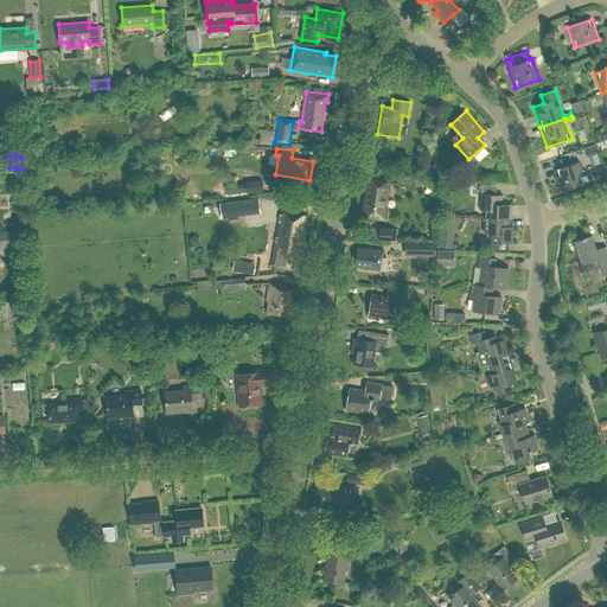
[(0,167),(10,167),(8,155),(0,155),(0,167)]
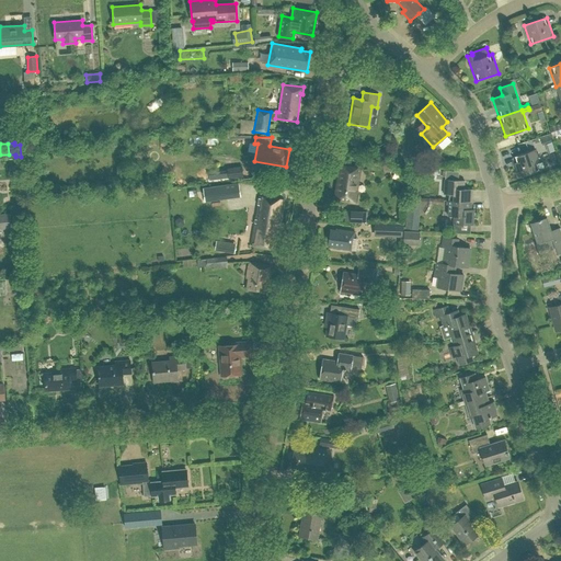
[(539,163),(535,149),(512,157),(518,176),(544,168),(542,162),(539,163)]
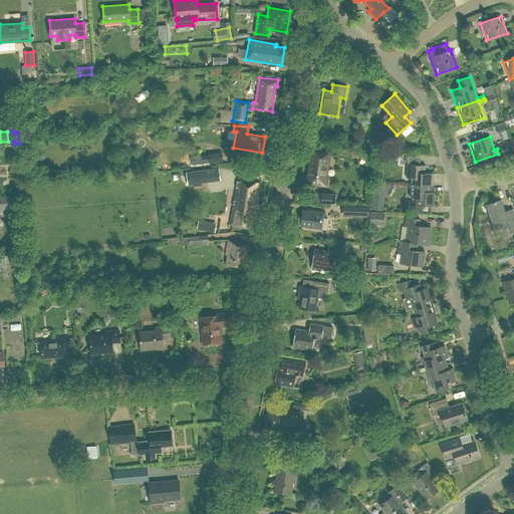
[(333,156),(312,152),(307,182),(327,185),(329,173),(326,173),(328,161),(332,162),(333,156)]
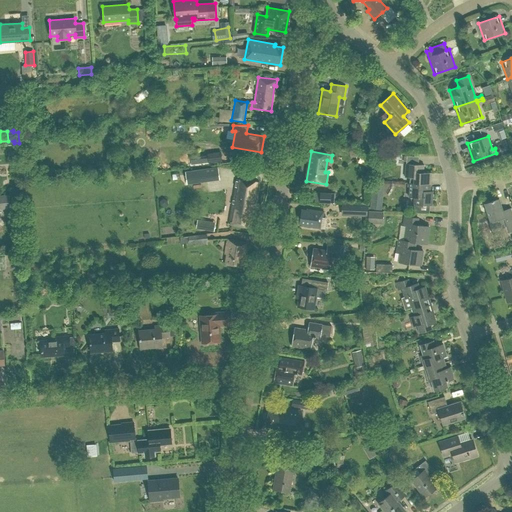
[(221,161),(220,152),(205,154),(206,163),(221,161)]
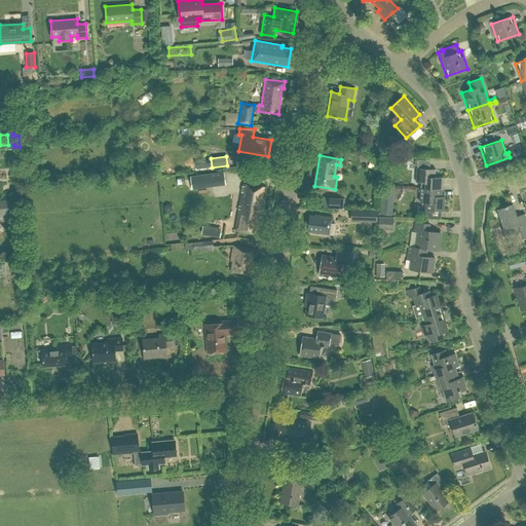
[(421,182),(421,188),(440,189),(440,177),(435,177),(436,170),(417,168),(416,182),(421,182)]
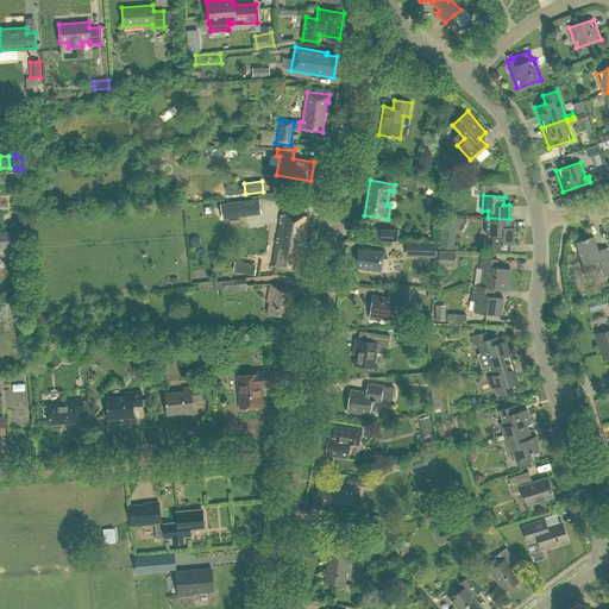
[(258,199),(248,200),(250,215),(259,214),(258,199)]
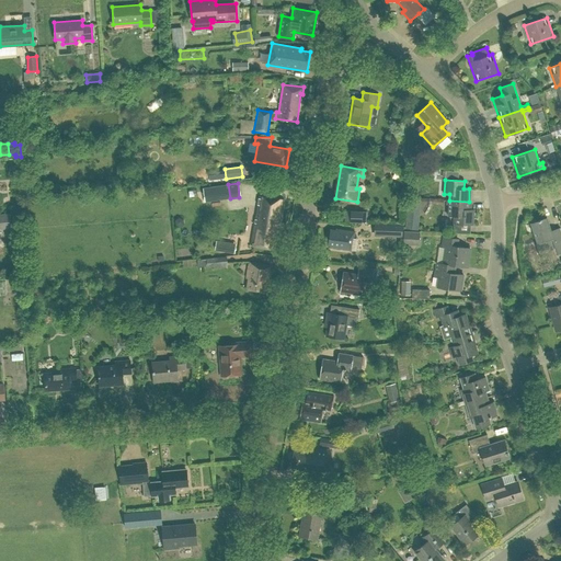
[(284,199),(259,195),(255,217),(251,248),(258,250),(258,245),(273,249),(277,220),(281,220),(284,199)]
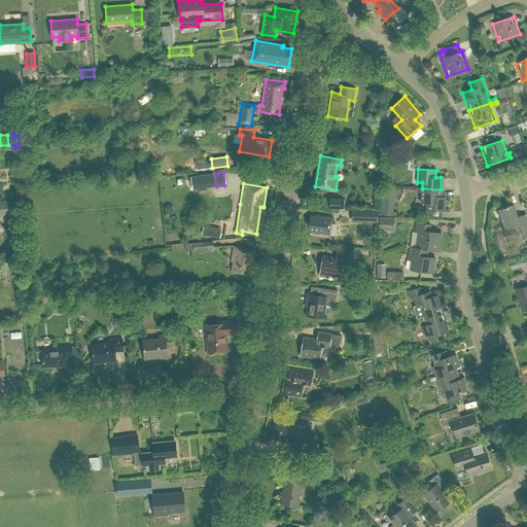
[(441,189),(422,188),(421,203),(426,203),(426,210),(445,211),(445,197),(440,197),(441,189)]
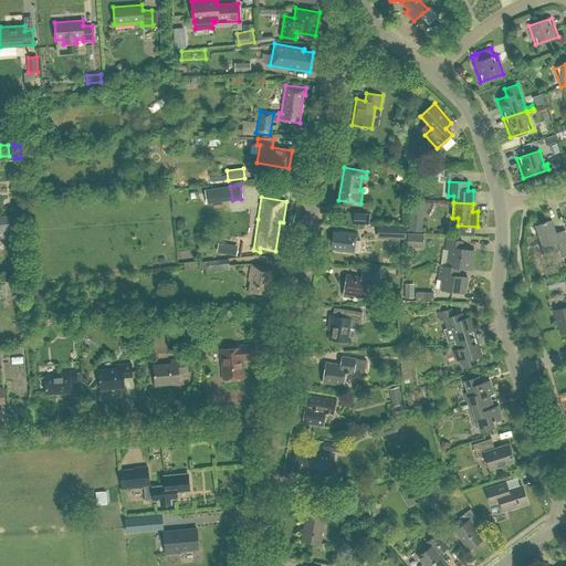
[(423,231),(429,207),(420,205),(415,230),(423,231)]
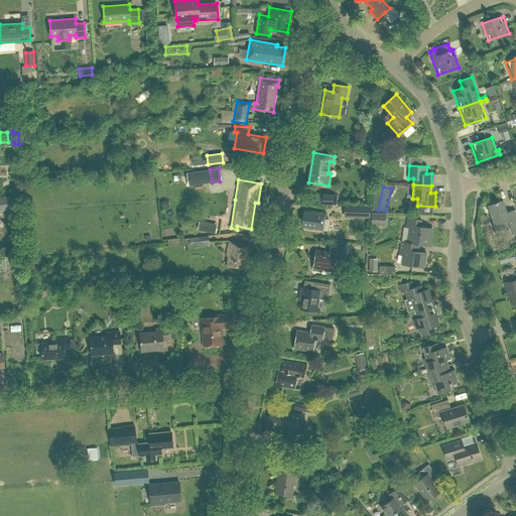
[(337,196),(318,195),(318,205),(337,205),(337,196)]
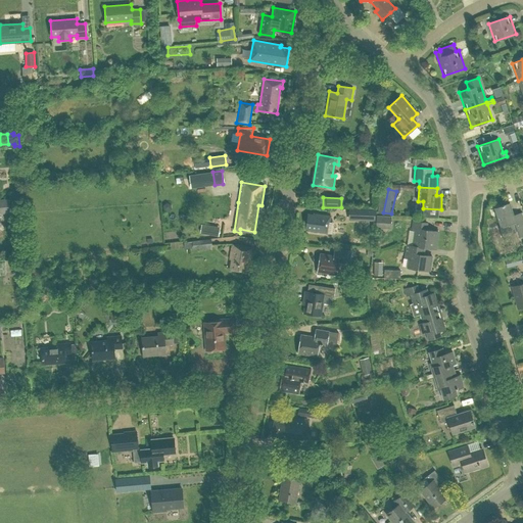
[(0,212),(10,212),(9,198),(0,199),(0,212)]
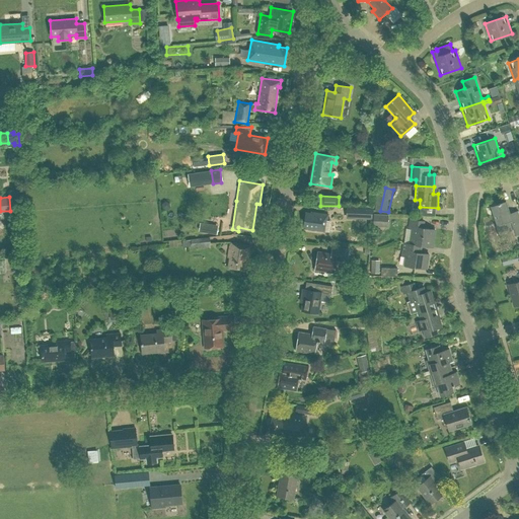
[(510,214),(506,202),(491,206),(498,225),(507,222),(508,225),(515,223),(518,234),(518,233),(518,213),(518,211),(510,214)]
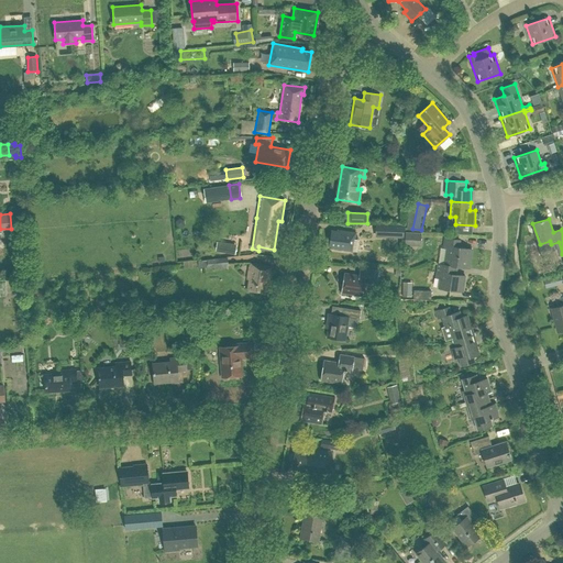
[(356,231),(339,229),(338,231),(332,230),(329,247),(357,252),(359,242),(355,242),(356,231)]
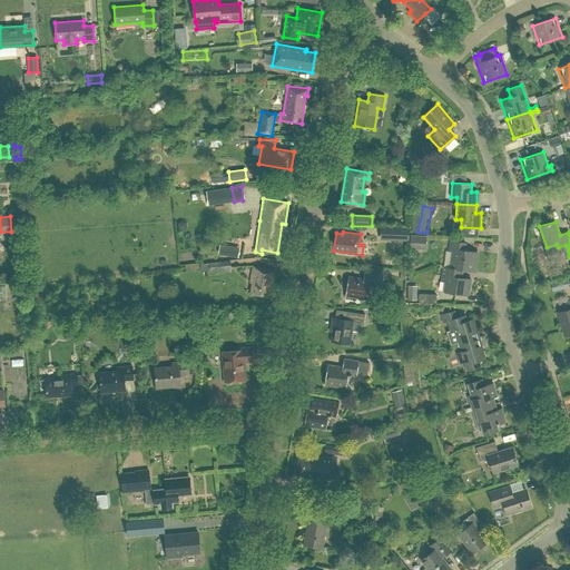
[(428,244),(428,236),(414,237),(414,245),(428,244)]
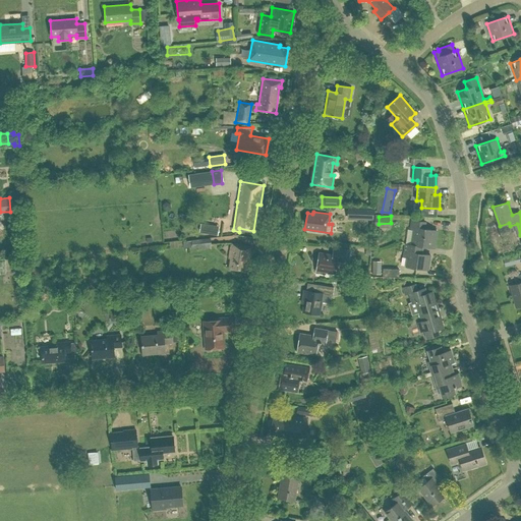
[(412,244),(422,246),(433,248),(437,230),(424,228),(425,222),(412,220),(411,229),(415,229),(412,244)]
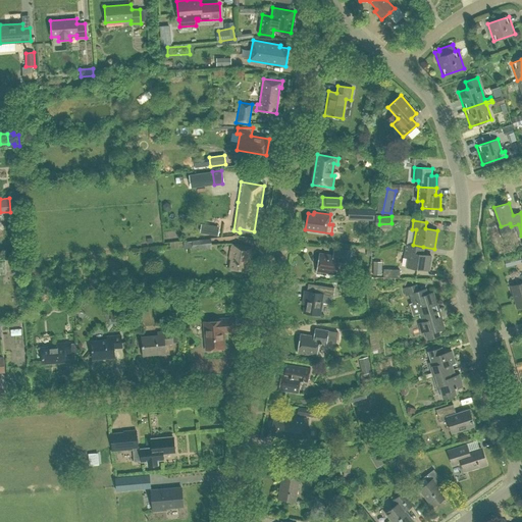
[(200,223),(199,233),(210,236),(211,225),(200,223)]
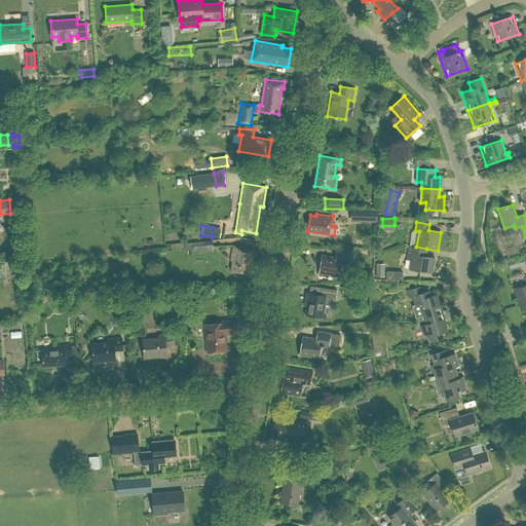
[(253,249),(233,245),(231,260),(233,261),(231,271),(249,274),(253,249)]
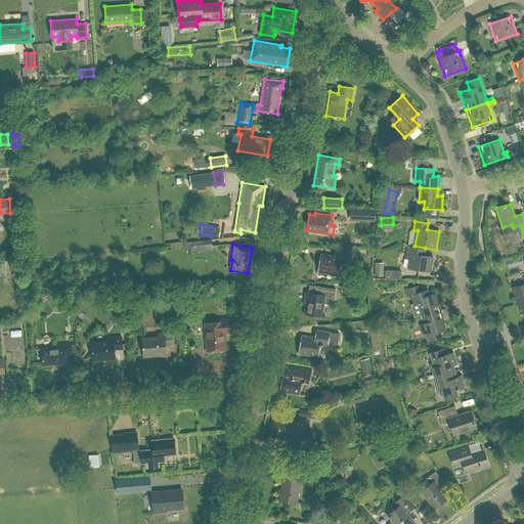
[(424,255),(425,248),(415,246),(408,245),(407,253),(410,254),(408,268),(430,271),(432,257),(424,255)]
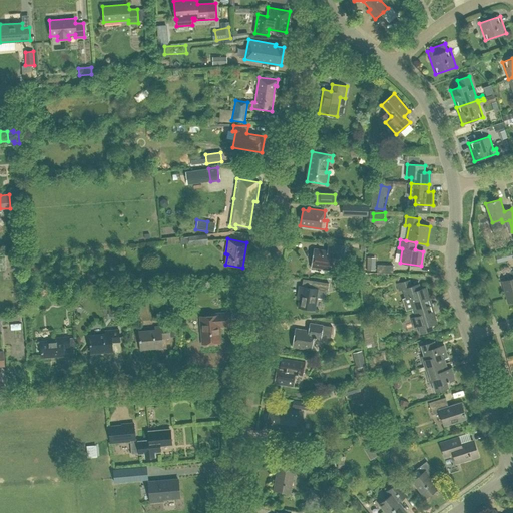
[(342,245),(328,243),(327,250),(314,248),(311,267),(331,271),(333,259),(340,260),(342,245)]
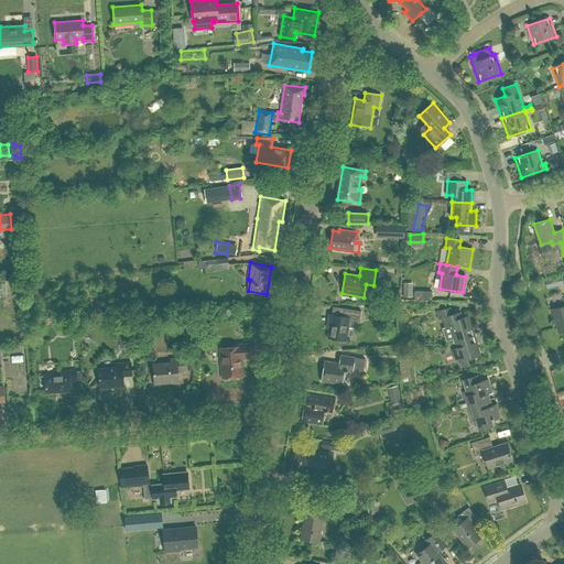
[(563,296),(555,299),(557,307),(552,308),(559,333),(563,331),(563,296)]
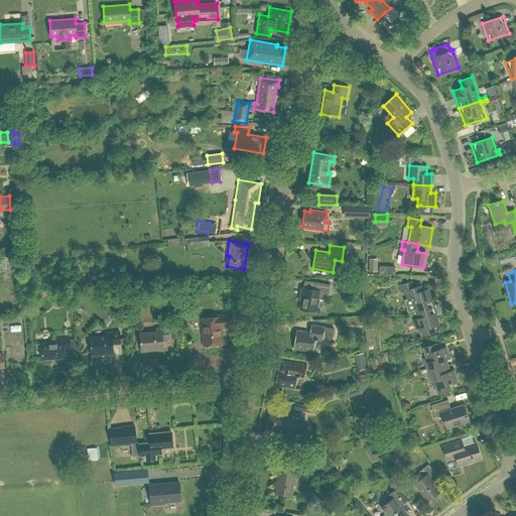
[(412,298),(416,311),(433,306),(428,288),(422,290),(420,285),(413,287),(411,281),(399,284),(401,291),(405,290),(408,300),(412,298)]
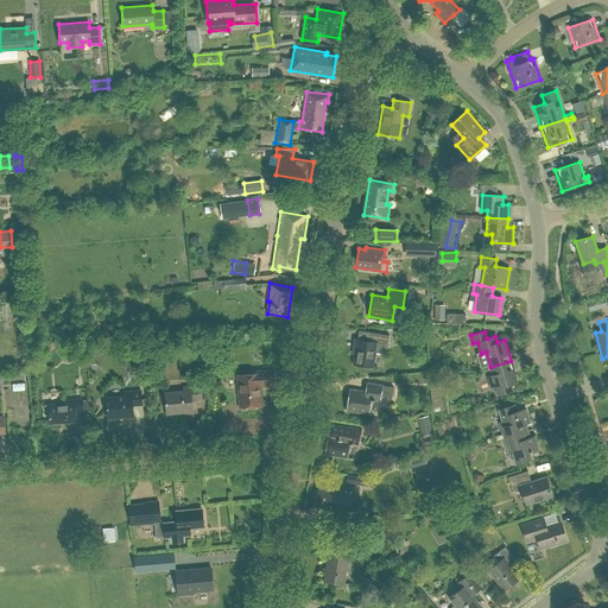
[(356,349),(354,363),(373,367),(375,352),(382,353),(385,343),(388,344),(390,335),(371,333),(369,341),(355,339),(354,348),(356,349)]
